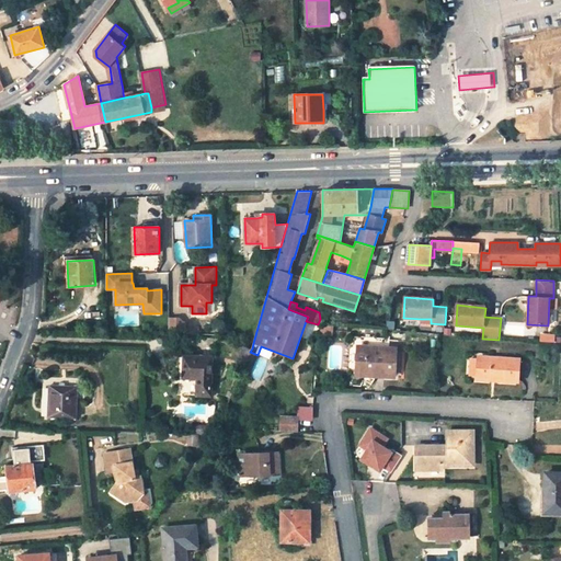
[(185,334),(185,323),(180,318),(170,318),(170,334),(185,334)]
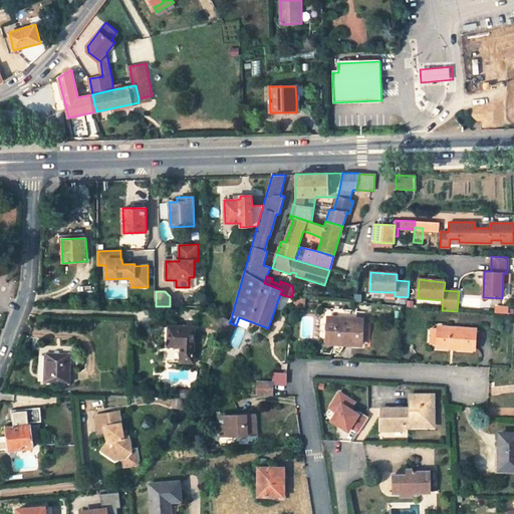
[(303,306),(304,299),(293,298),(293,305),(303,306)]
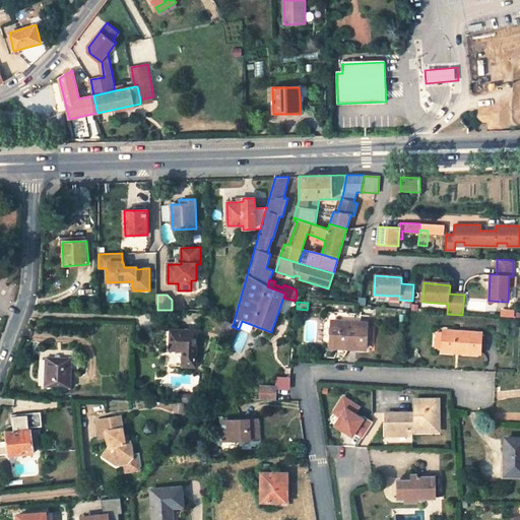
[(366,350),(368,323),(332,320),(330,343),(349,344),(349,348),(366,350)]
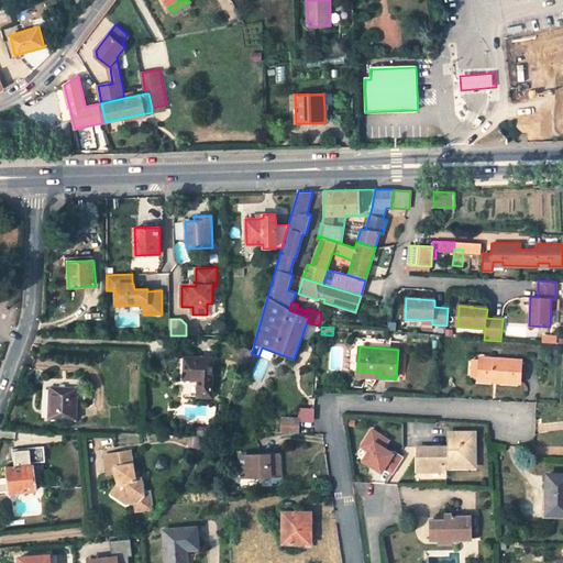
[(249,381),(258,356),(251,353),(241,377),(249,381)]
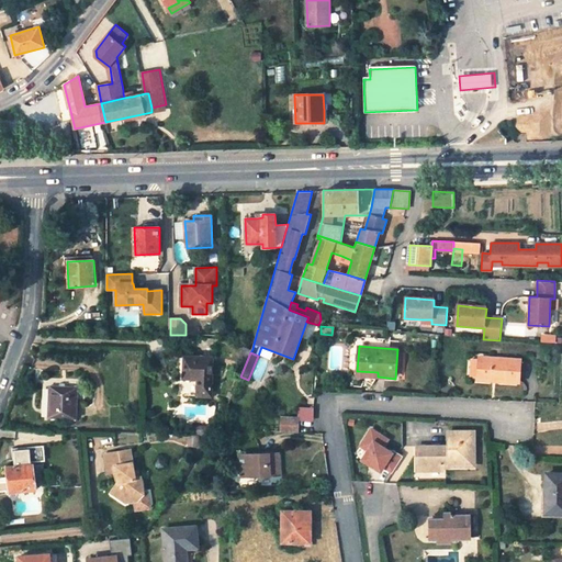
[(212,397),(213,358),(186,358),(184,379),(199,379),(198,396),(212,397)]
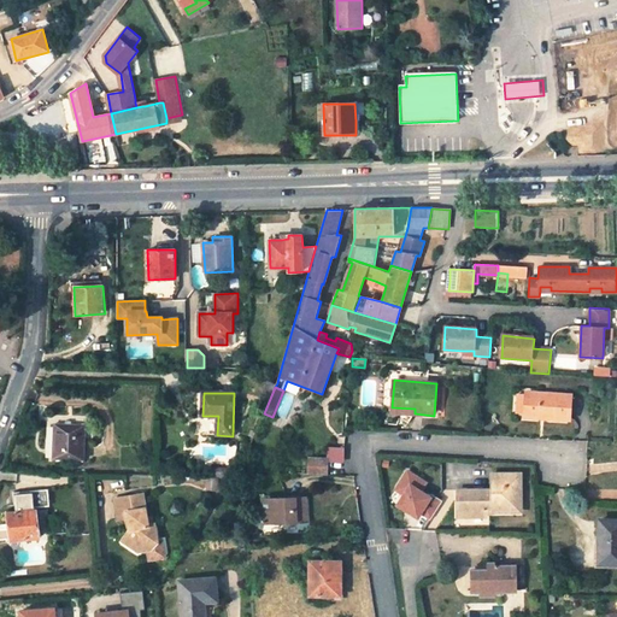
[(571,395),(527,393),(527,397),(516,395),(516,413),(526,415),(526,417),(569,419),(571,395)]
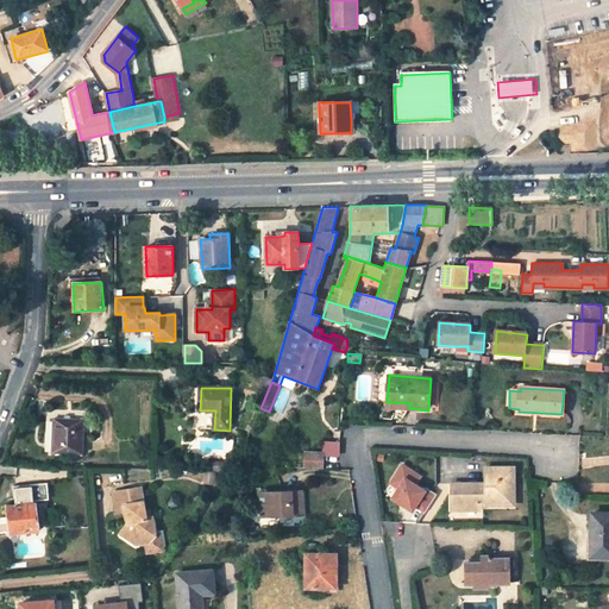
[(83,453),(85,420),(55,419),(52,452),(83,453)]
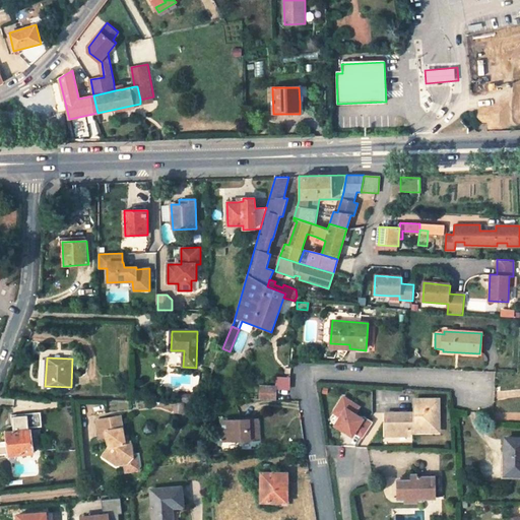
[(276,387),(276,389),(287,390),(288,379),(276,379),(276,387)]
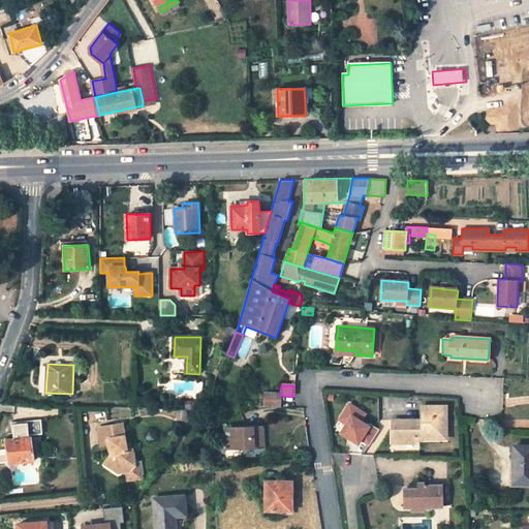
[(281,394),(263,394),(262,407),(280,408),(281,396),(281,394)]
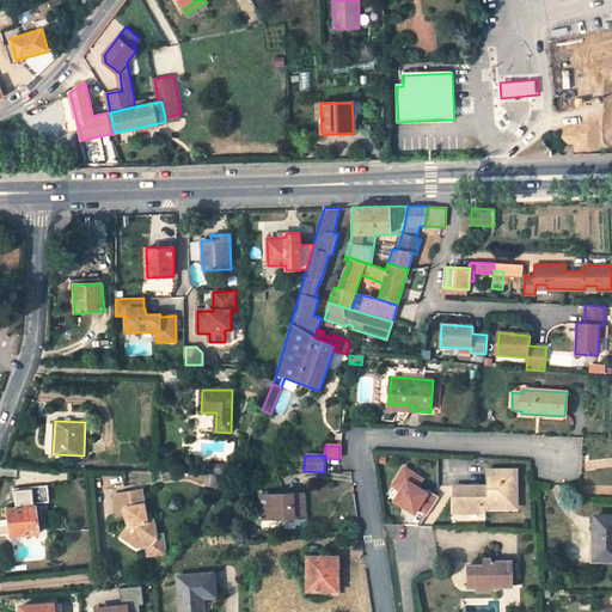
[(213,475),(216,475),(232,475),(237,467),(238,465),(214,464),(213,475)]
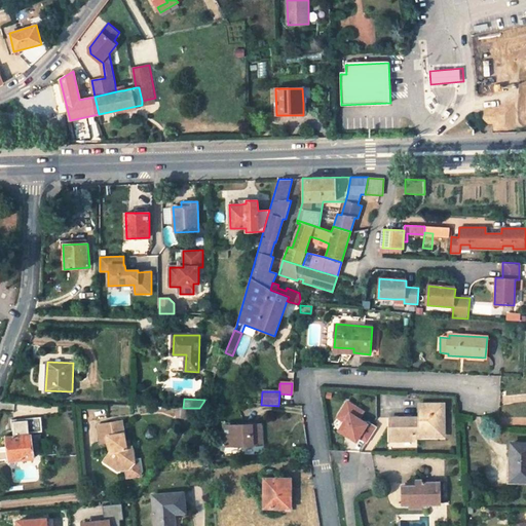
[(360,419),(364,412),(348,402),(339,415),(338,418),(345,422),(339,430),(352,439),(357,442),(359,440),(360,437),(368,442),(377,427),(369,422),(368,424),(360,419)]
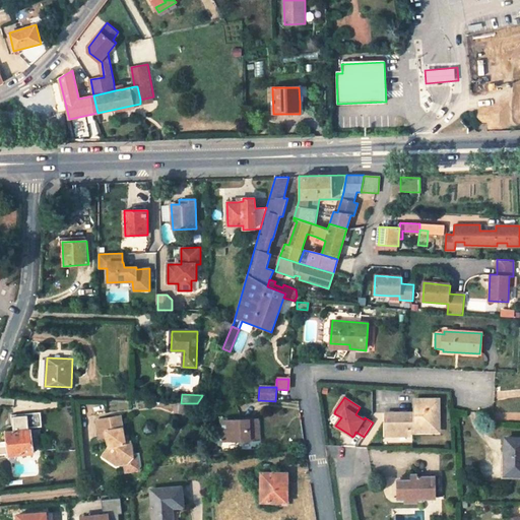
[(415,400),(414,412),(385,414),(385,437),(411,436),(411,428),(439,427),(439,399),(415,400)]
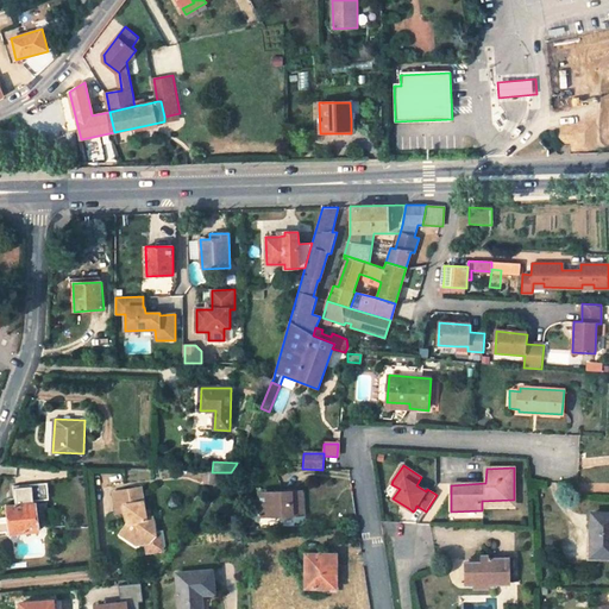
[(212,472),(205,472),(205,483),(215,483),(215,472),(212,472)]
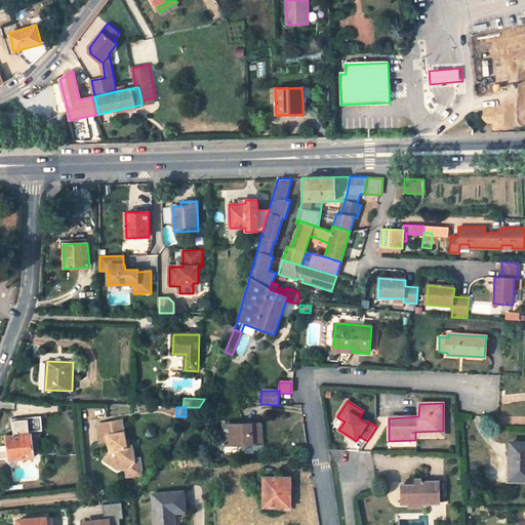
[(35,457),(31,434),(29,434),(28,432),(43,430),(41,416),(28,417),(28,419),(22,420),(22,418),(12,419),(13,433),(15,432),(15,435),(7,436),(8,445),(12,445),(14,459),(35,457)]
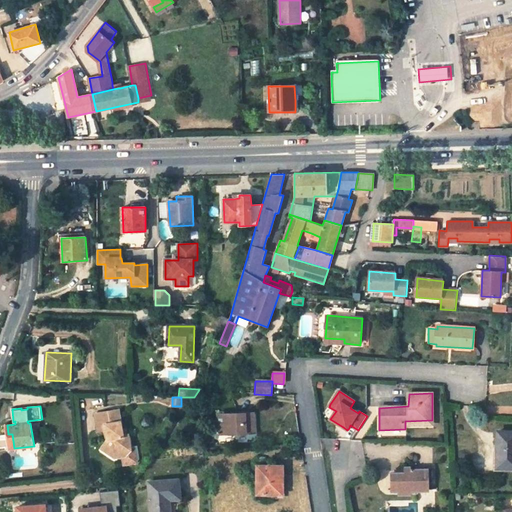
[(204,418),(205,410),(195,409),(195,418),(204,418)]
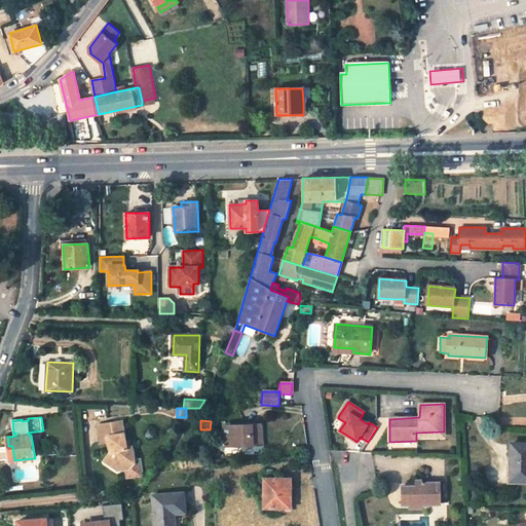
[(127,447),(122,421),(98,425),(102,443),(109,442),(111,452),(105,461),(117,471),(126,470),(129,470),(135,461),(132,446),(127,447)]
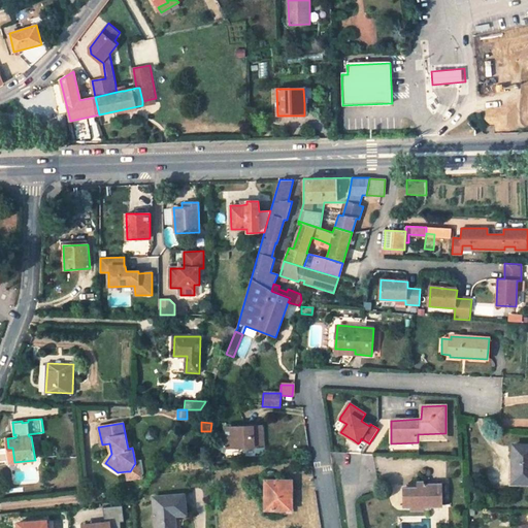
[(261,446),(261,426),(226,428),(227,448),(261,446)]
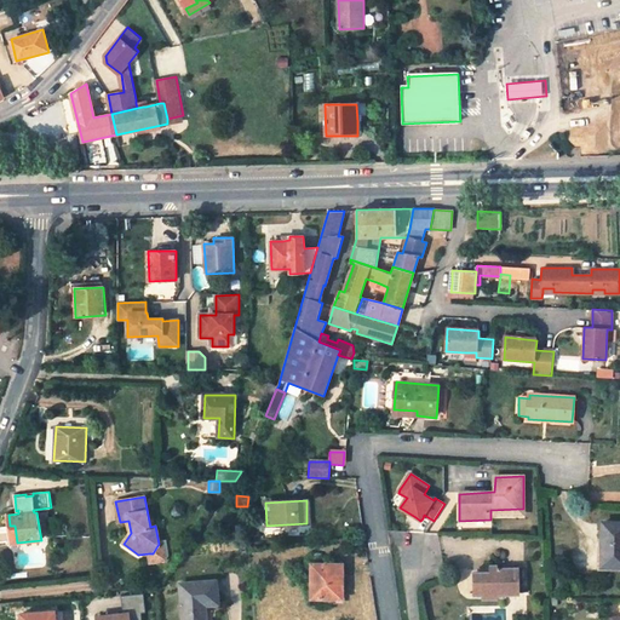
[(619,567),(619,522),(603,523),(602,567),(619,567)]
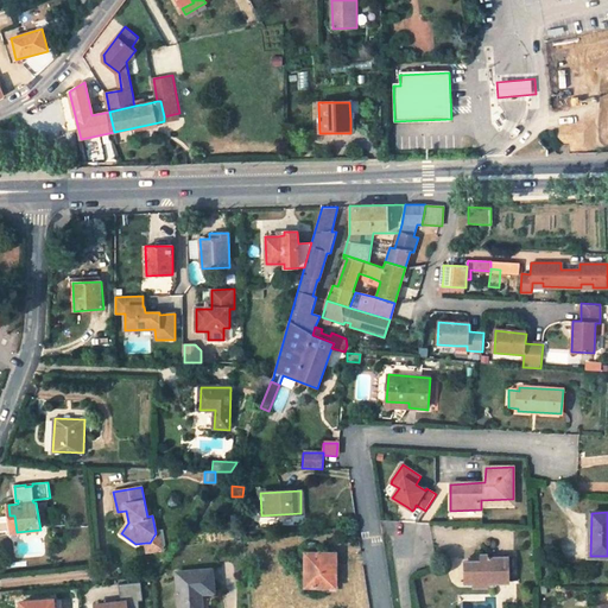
[(150,543),(146,543),(147,551),(163,549),(160,532),(156,533),(150,543)]
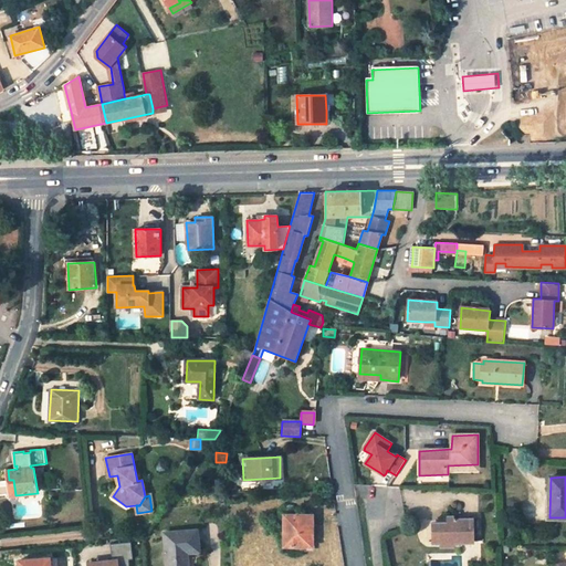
[(314,525),(314,515),(284,514),(284,547),(294,547),(294,552),(305,552),(305,545),(311,545),(311,525),(314,525)]
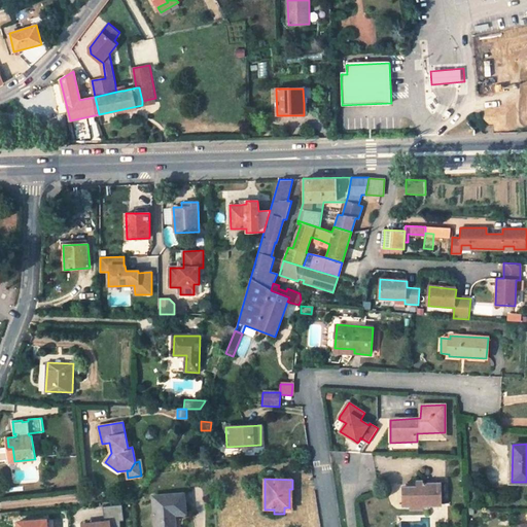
[(424,506),(443,506),(442,482),(424,483),(424,486),(416,486),(402,486),(402,506),(410,506),(424,506)]
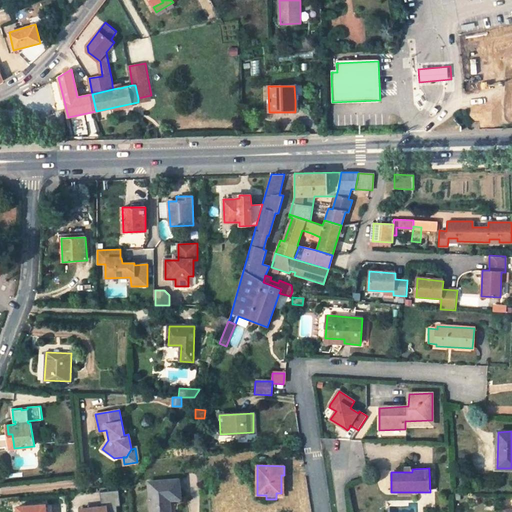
[(180,480),(149,482),(151,511),(171,511),(170,500),(175,499),(180,499),(180,480)]
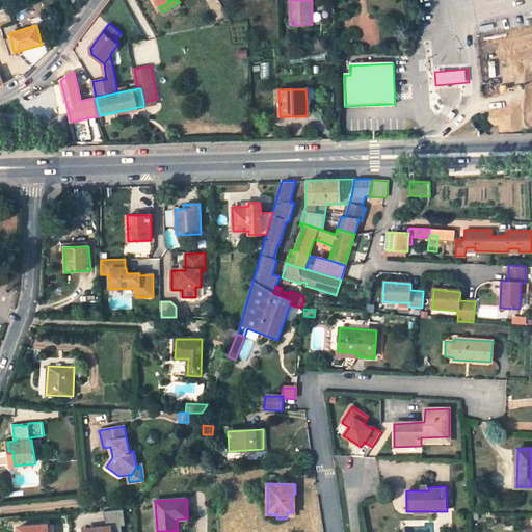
[(122,531),(122,527),(125,527),(124,511),(104,512),(106,527),(83,529),(83,531),(122,531)]
